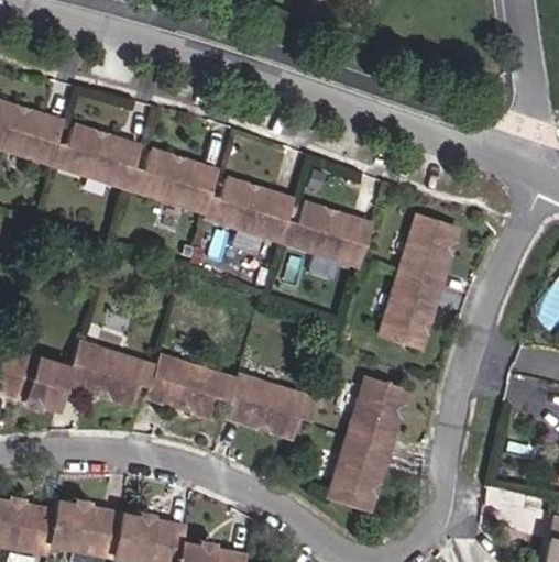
[(58,141),(65,119),(26,107),(24,112),(15,109),(17,103),(0,98),(0,145),(52,163),(58,141)]
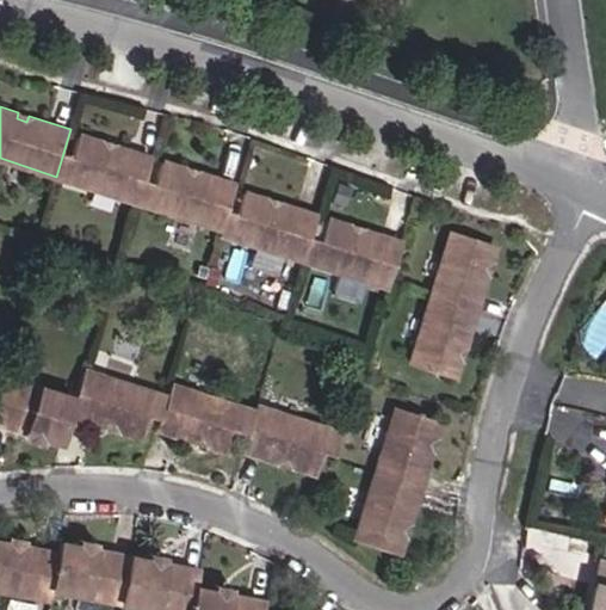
[(26,122),(29,116),(18,112),(17,118),(26,122)]
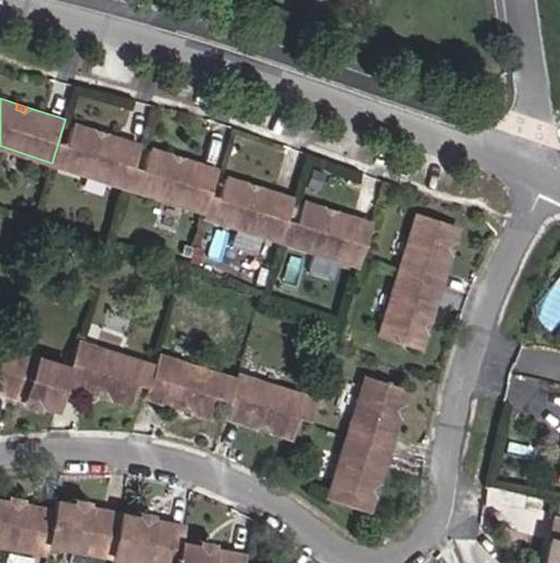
[(136,165),(142,144),(106,132),(104,138),(94,134),(96,129),(75,122),(68,143),(58,141),(52,163),(129,187),(136,165)]
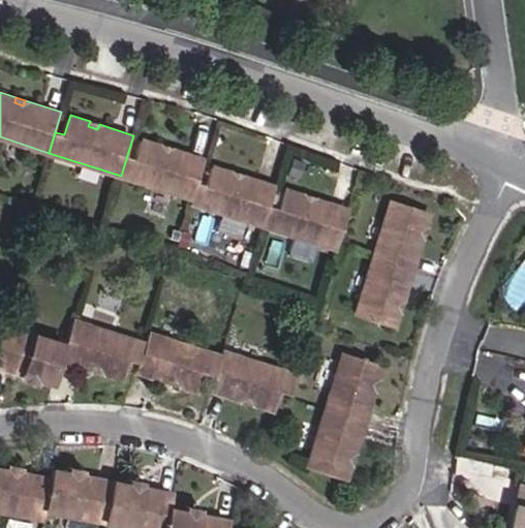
[(97,129),(99,124),(90,121),(88,126),(97,129)]
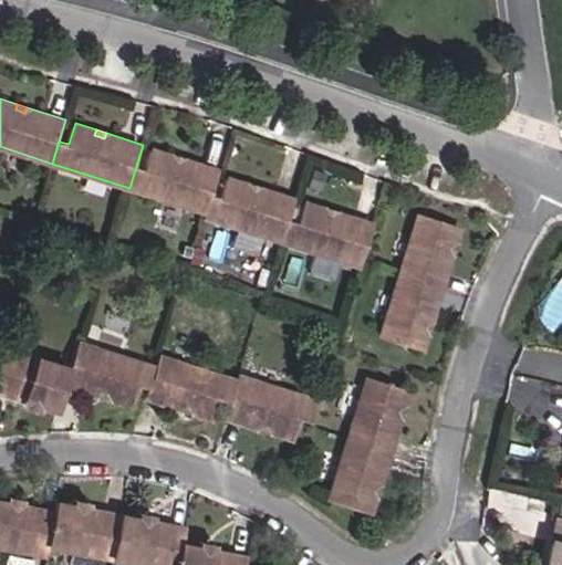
[(212,195),(220,168),(184,157),(181,163),(173,159),(174,154),(153,147),(146,168),(136,166),(129,188),(207,212),(212,195)]
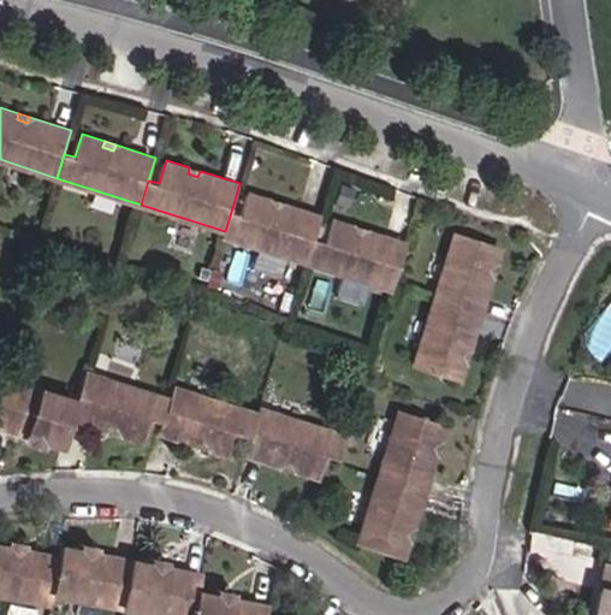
[(200,171),(189,167),(188,173),(197,177),(200,171)]
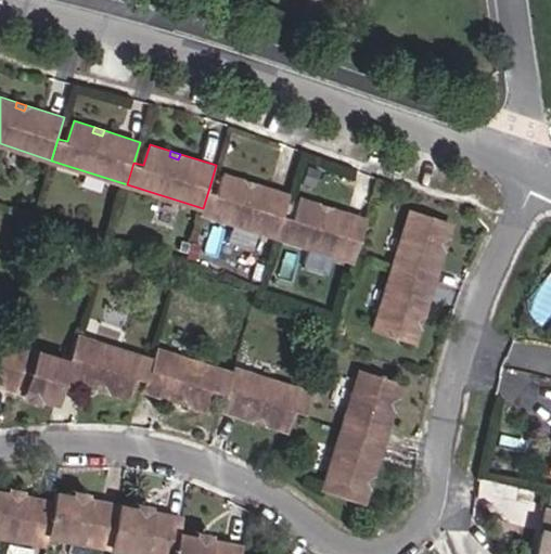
[(317,185),(321,169),(311,166),(306,181),(317,185)]
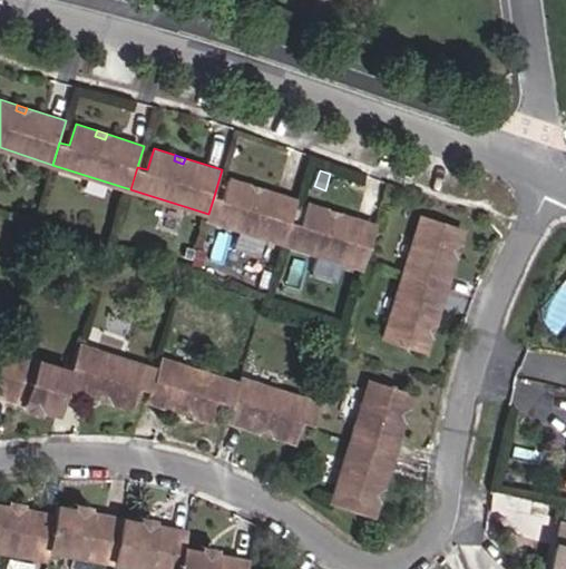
[(292,221),(299,198),(261,187),(260,193),(250,190),(252,184),(231,177),(224,198),(214,196),(208,214),(207,218),(285,243),(292,221)]
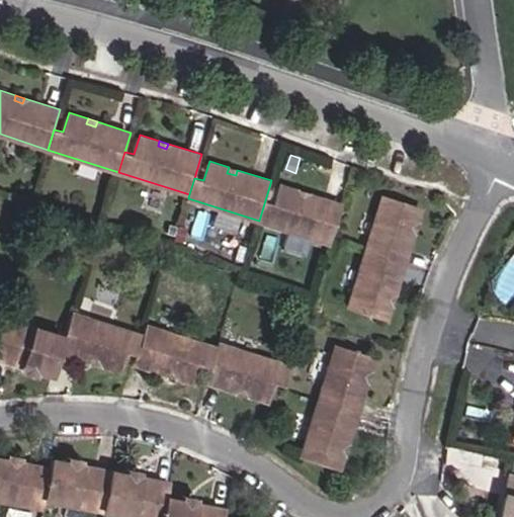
[(236,175),(237,170),(229,167),(227,173),(236,175)]
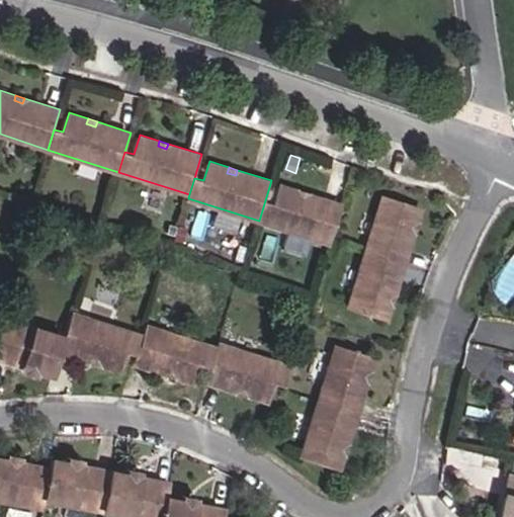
[(331,243),(343,203),(309,192),(307,198),(297,195),(300,190),(280,183),(274,203),(265,200),(259,221),(331,243)]
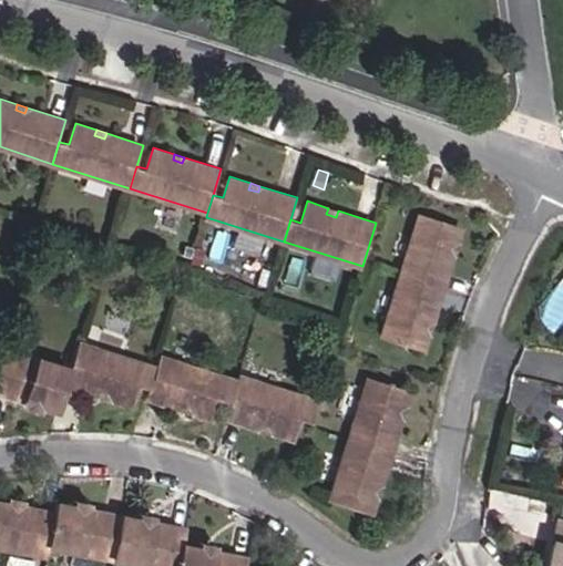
[(336,217),(338,211),(328,208),(326,214),(336,217)]
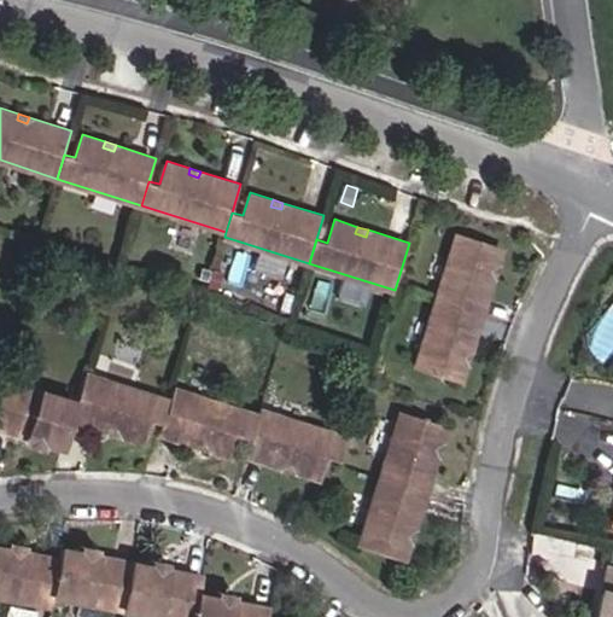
[(485,315),(495,283),(489,280),(491,269),(498,272),(506,249),(459,234),(438,300),(485,315)]
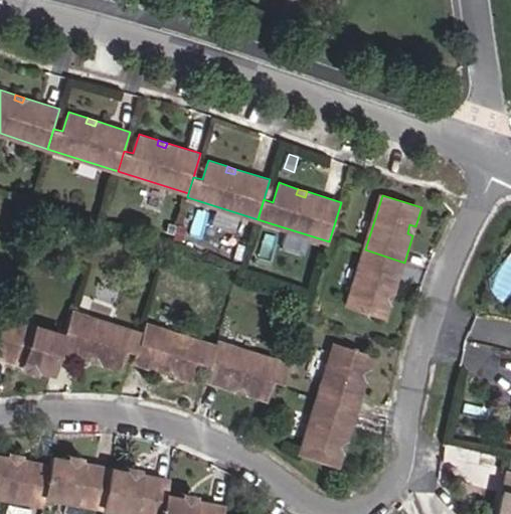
[(412,235),(415,226),(409,224),(407,233),(412,235)]
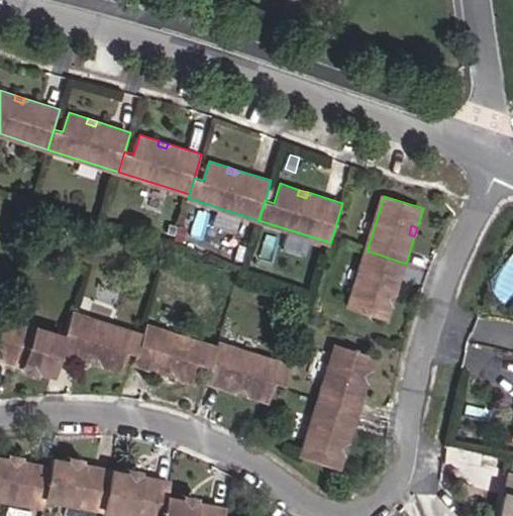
[(398,290),(406,264),(367,250),(349,305),(389,318),(395,299),(389,297),(392,288),(398,290)]
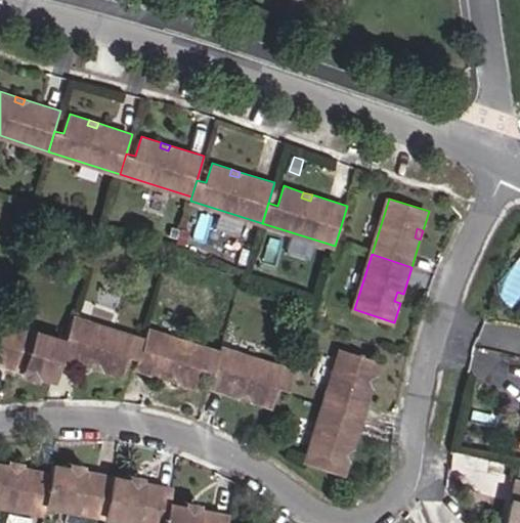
[(400,303),(403,294),(397,292),(394,301),(400,303)]
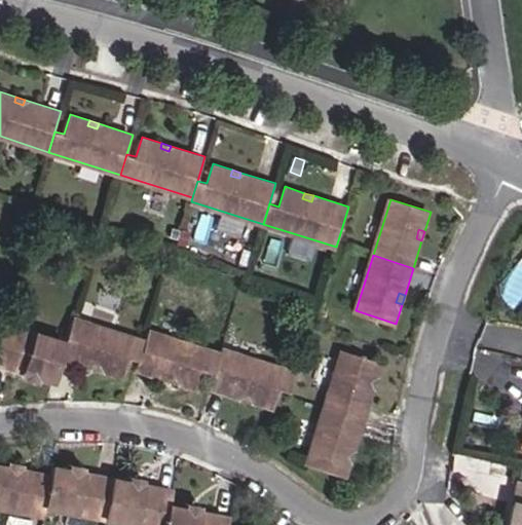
[(140,361),(147,340),(76,316),(68,342),(64,357),(97,367),(99,362),(108,365),(106,370),(125,377),(132,358),(140,361)]
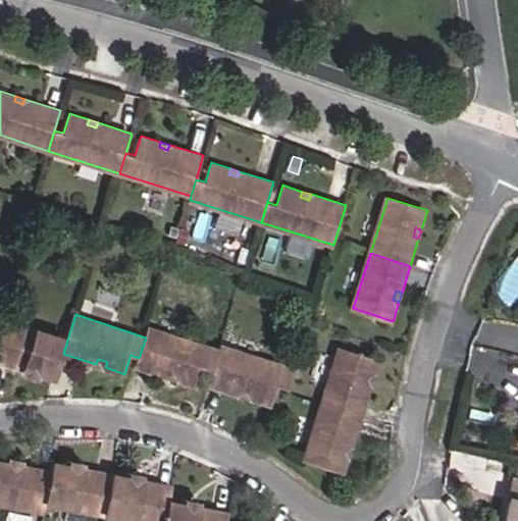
[(63,354),(67,340),(9,320),(0,348),(0,362),(26,370),(29,371),(31,367),(38,370),(37,373),(41,375),(55,379),(63,354)]
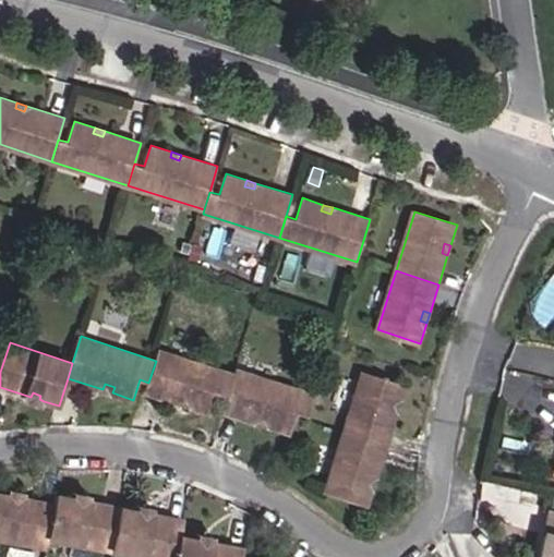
[(229,396),(237,374),(159,350),(156,361),(148,383),(145,391),(182,403),(184,397),(194,400),(192,407),(213,413),(219,392),(229,396)]
